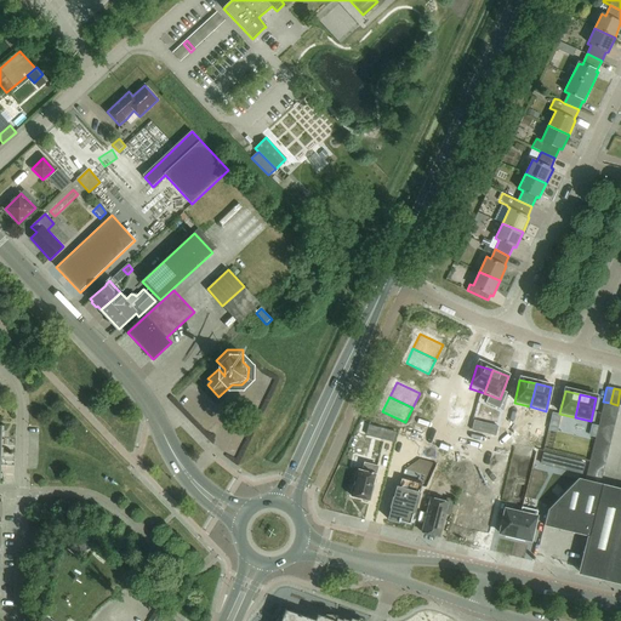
[(617,405),(610,403),(603,402),(602,408),(617,412),(619,405),(617,405)]
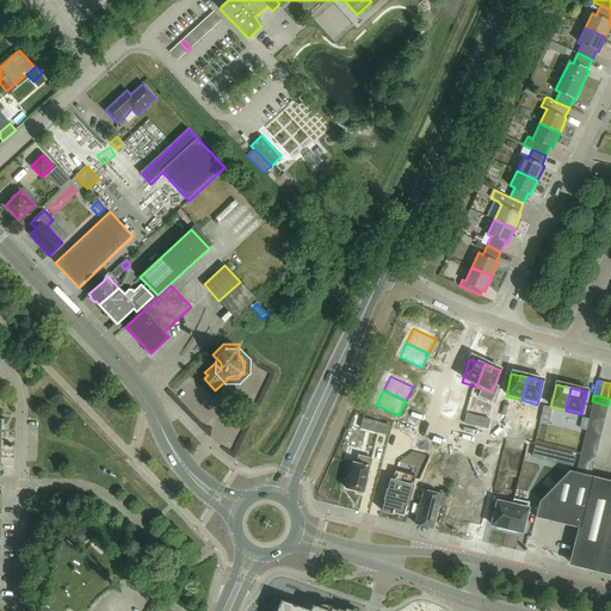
[(608,406),(592,401),(590,408),(605,412),(608,406)]
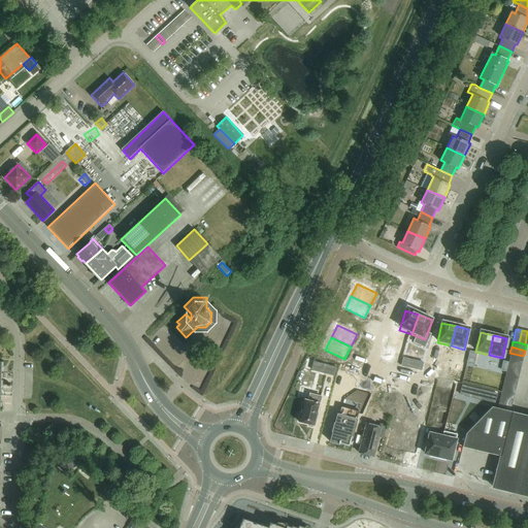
[(476,353),(469,351),(466,365),(473,367),(476,353)]
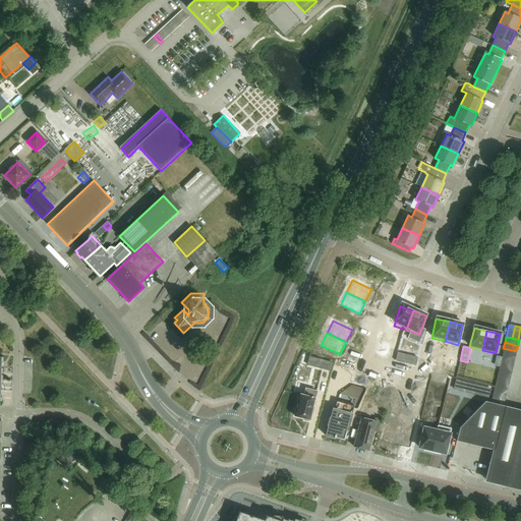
[(516,351),(503,348),(502,353),(515,356),(516,351)]
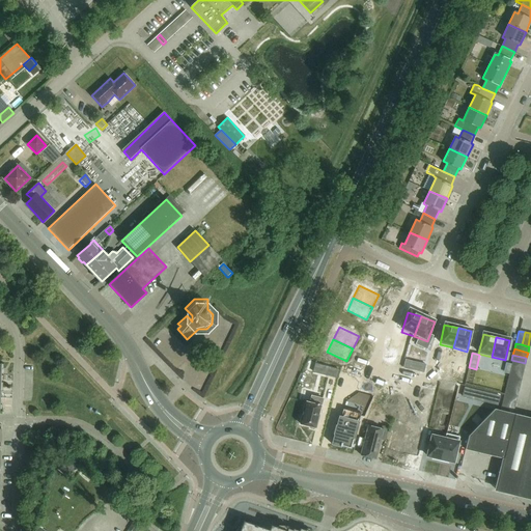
[(525,363),(511,360),(510,364),(510,366),(524,369),(525,363)]
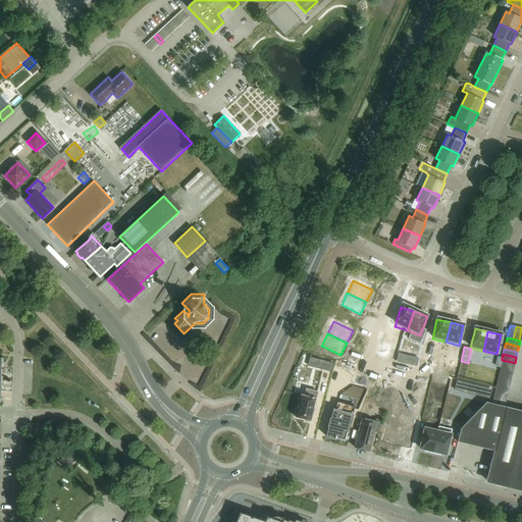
[(319,368),(321,360),(310,357),(308,365),(319,368)]
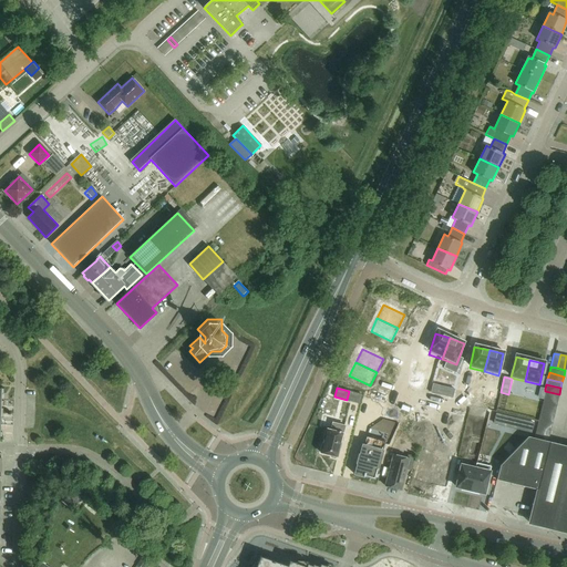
[(544,397),(558,400),(559,394),(545,391),(544,394),(544,397)]
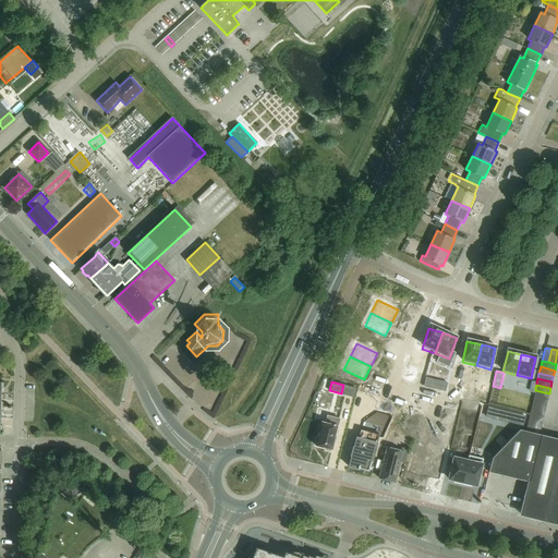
[(549,393),(535,390),(533,397),(547,400),(549,393)]
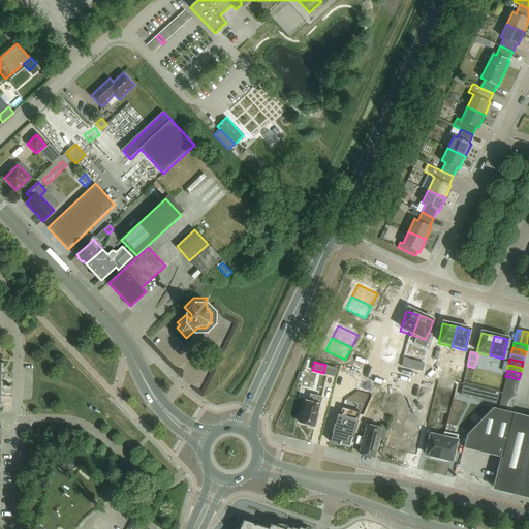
[(519,379),(505,376),(504,381),(518,384),(519,379)]
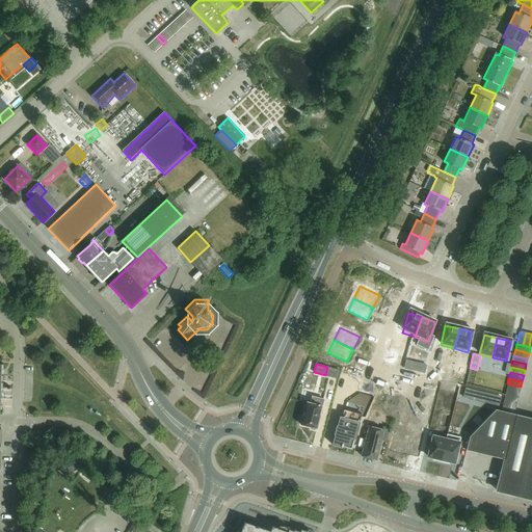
[(521,387),(507,383),(506,390),(520,393),(521,387)]
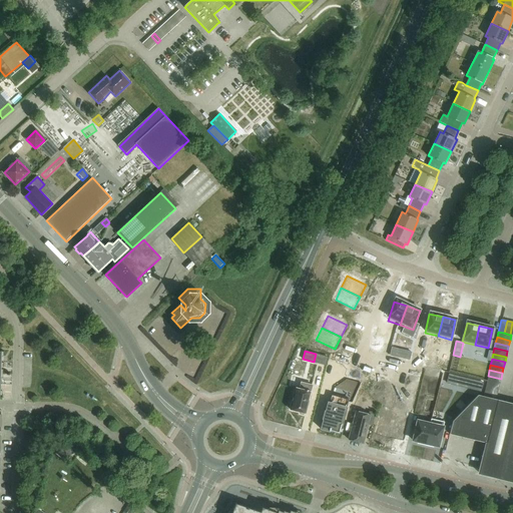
[(458,386),(460,377),(449,374),(446,383),(458,386)]
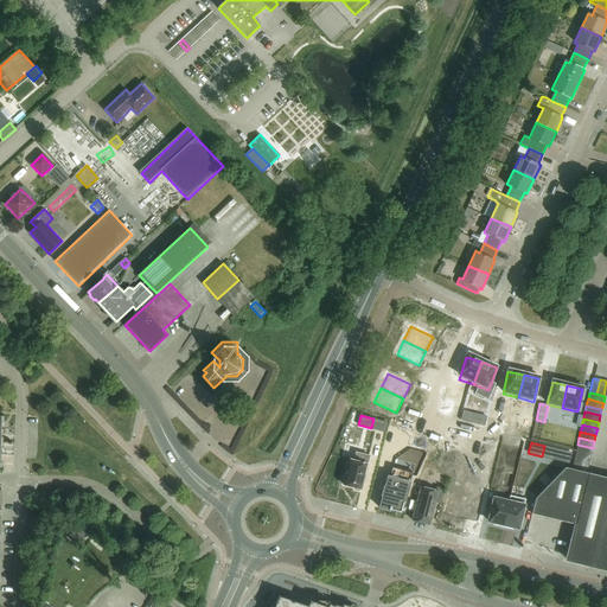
[(593,448),(577,445),(575,451),(590,454),(593,448)]
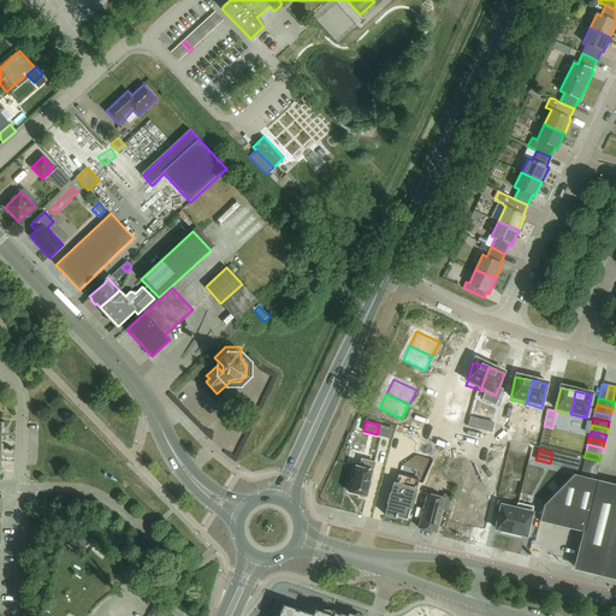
[(566,455),(563,467),(576,469),(579,458),(566,455)]
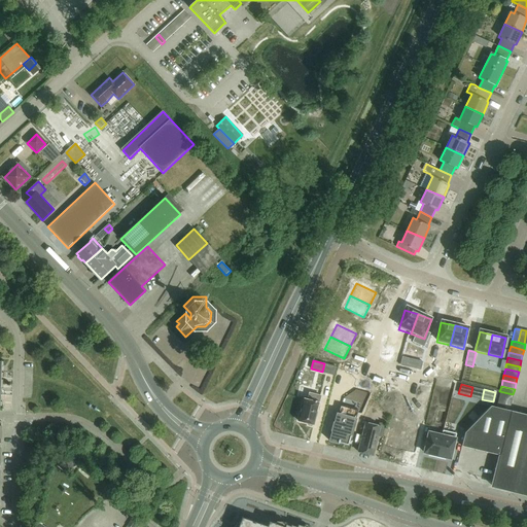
[(499,391),(498,396),(512,400),(513,394),(499,391)]
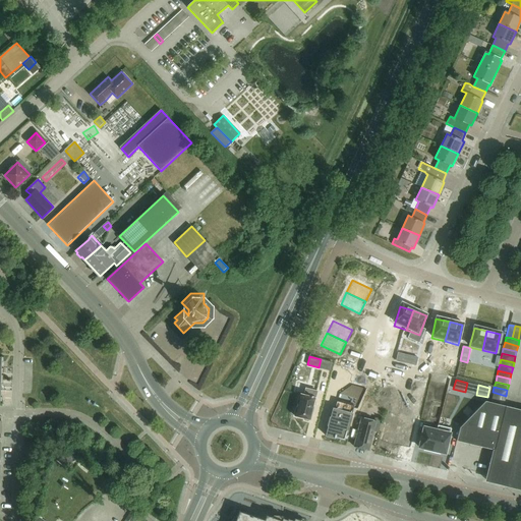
[(310,420),(316,395),(317,392),(306,390),(304,396),(300,395),(294,416),(304,419),(305,421),(307,421),(309,420),(310,420)]
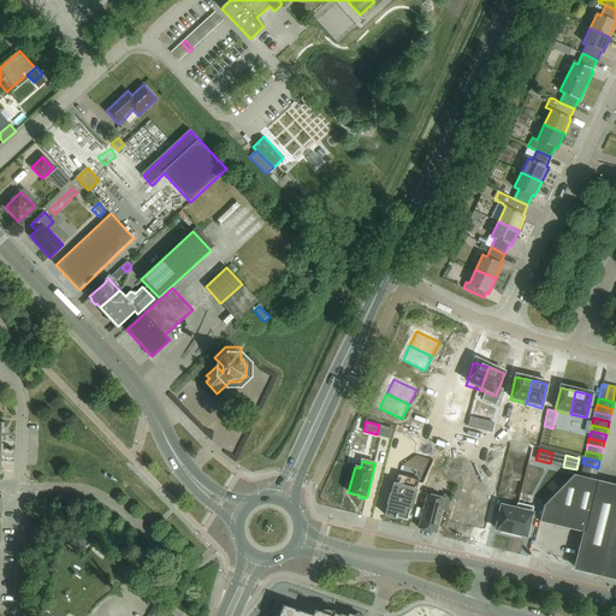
[(582,463),(581,471),(597,474),(598,468),(582,463)]
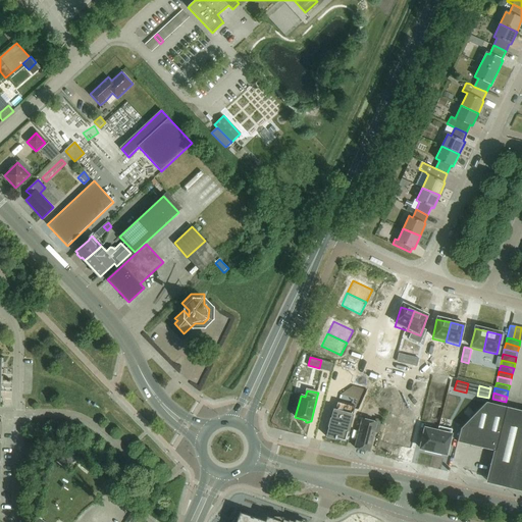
[(492,399),(490,404),(494,405),(504,407),(506,402),(492,399)]
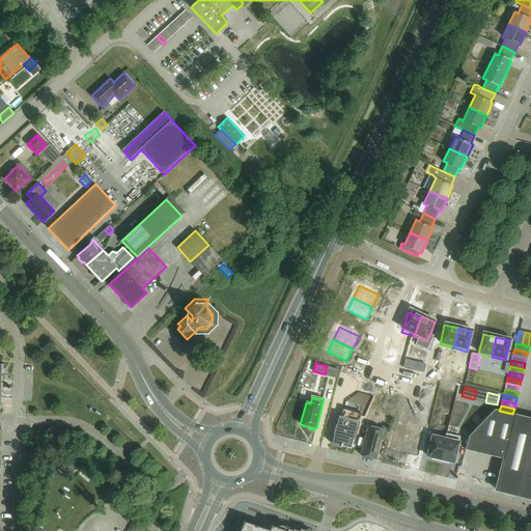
[(335,435),(332,445),(341,447),(342,446),(351,449),(353,441),(354,441),(359,422),(361,414),(343,409),(340,417),(339,417),(337,426),(336,426),(334,435),(335,435)]
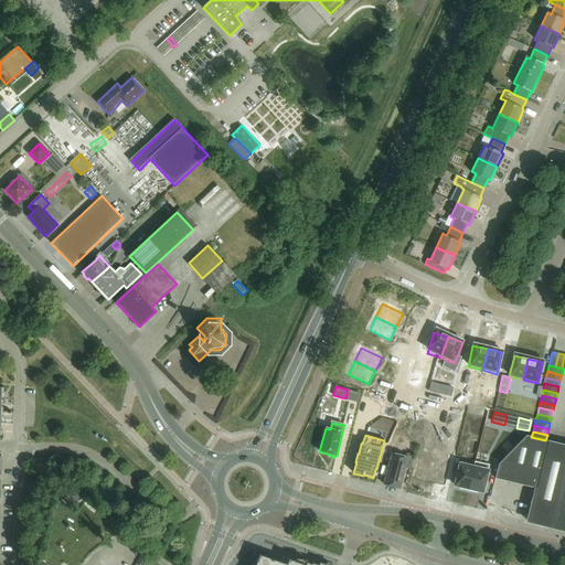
[(499,465),(496,478),(536,489),(535,492),(529,515),(528,521),(555,529),(556,524),(564,526),(564,528),(564,531),(564,530),(564,445),(557,444),(545,440),(535,438),(531,437),(528,436),(525,435),(499,465)]
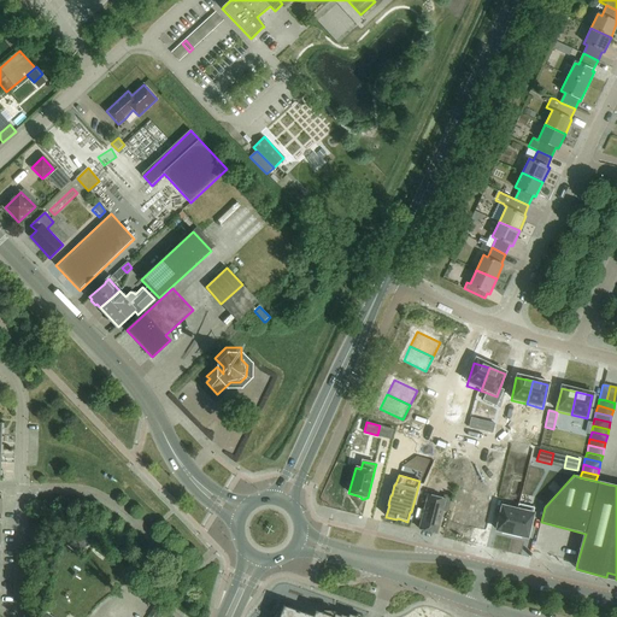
[(444,499),(428,495),(419,529),(438,534),(442,511),(448,512),(452,498),(445,495),(444,499)]
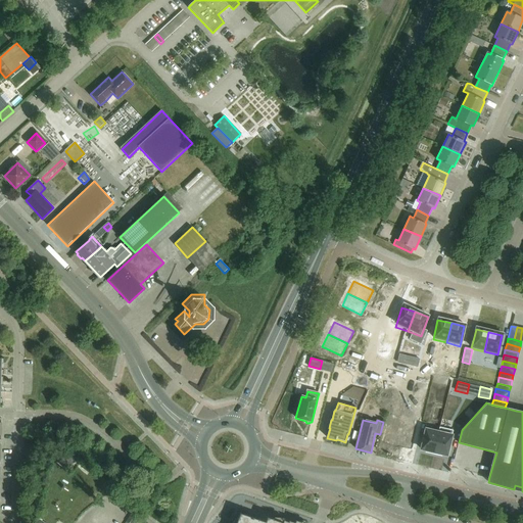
[(389,442),(396,443),(401,423),(388,420),(387,427),(384,440),(389,442)]
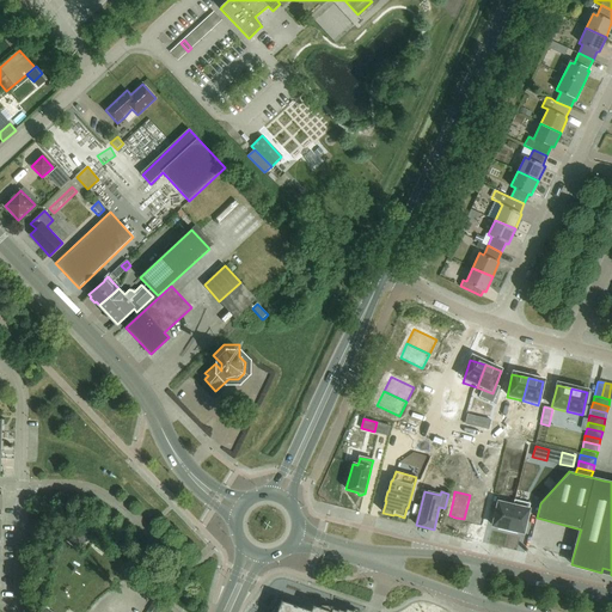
[(473,521),(479,522),(484,507),(485,499),(470,495),(464,519),(473,521)]
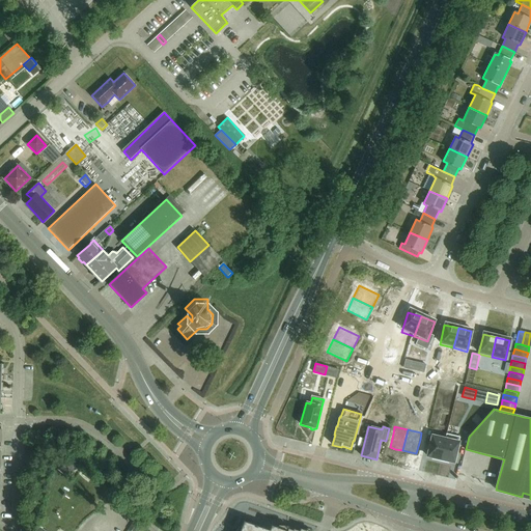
[(431,435),(426,456),(440,460),(446,438),(431,435)]
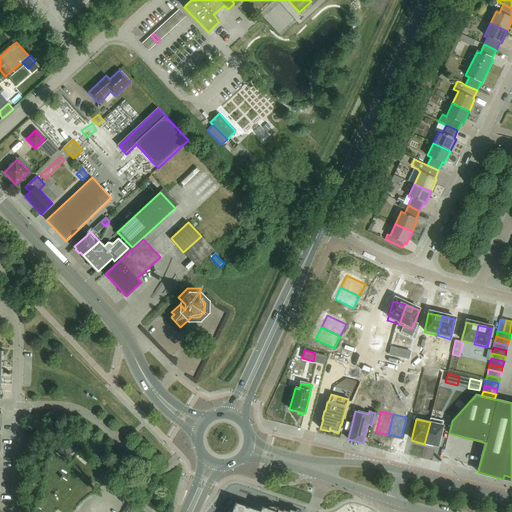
[(430,422),(424,444),(438,447),(443,425),(430,422)]
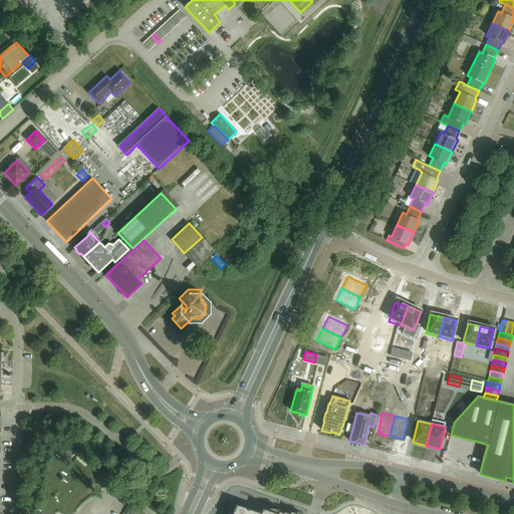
[(260,513),(261,513),(236,505),(232,513),(260,513)]
